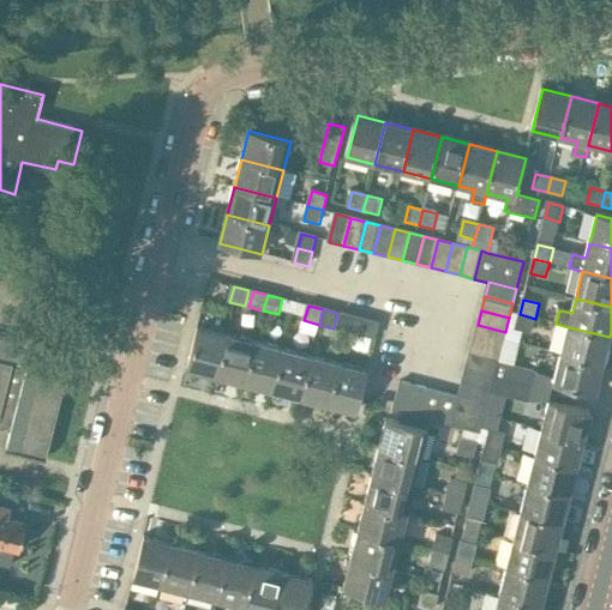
[(337,328),(376,339),(379,324),(341,314),(337,328)]
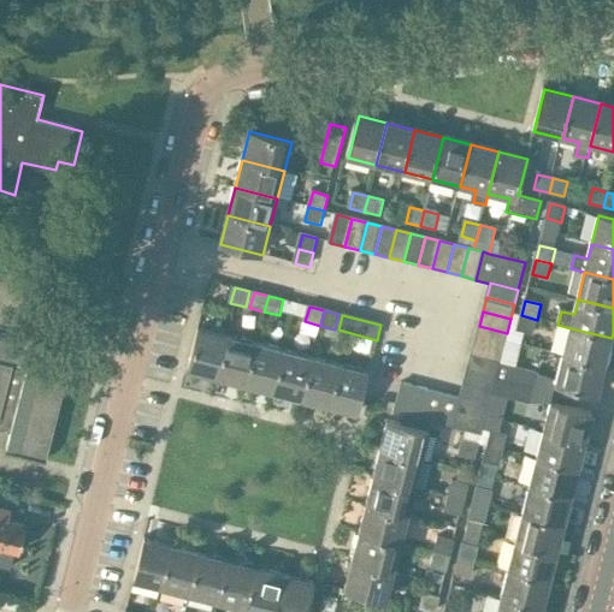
[(518,331),(533,334),(537,320),(521,315),(518,331)]
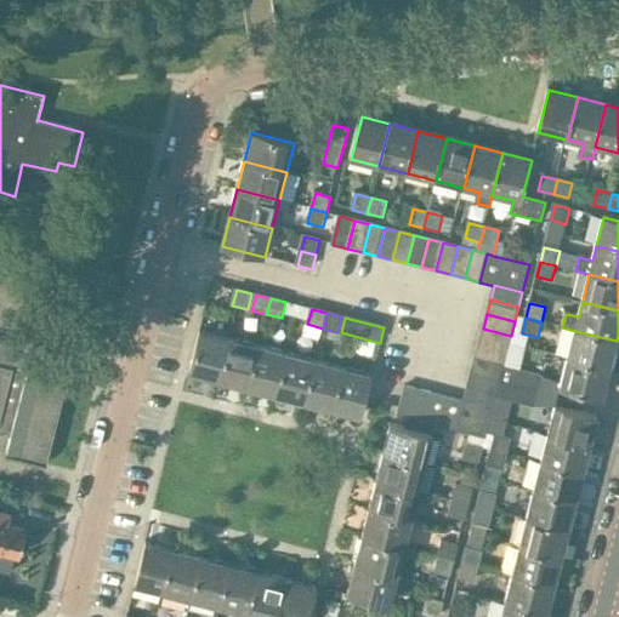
[(483,329),(480,344),(507,350),(511,336),(483,329)]
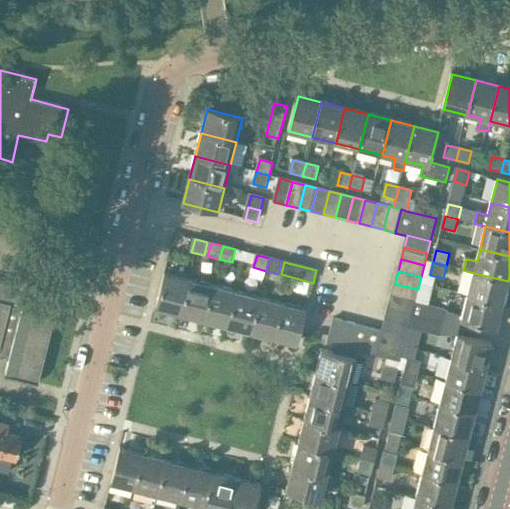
[(157,308),(180,314),(189,279),(165,273),(157,308)]
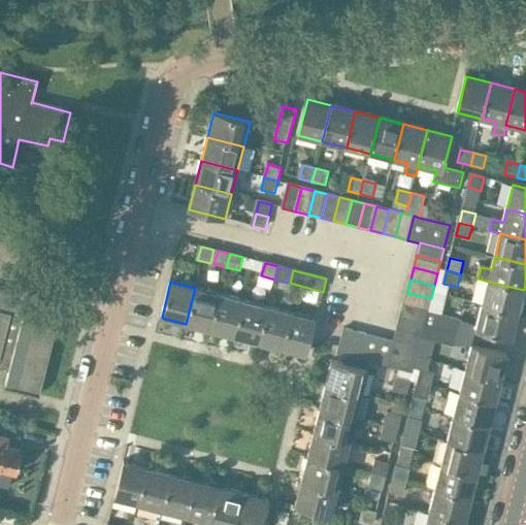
[(483,305),(518,315),(524,290),(489,282),(483,305)]
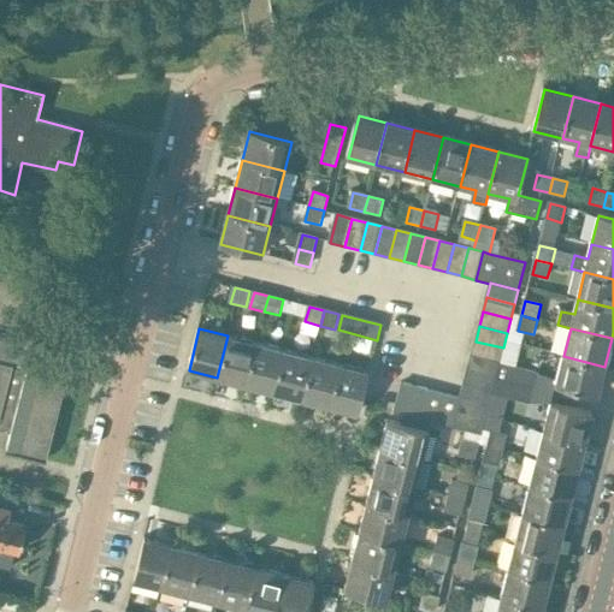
[(217,378),(246,385),(255,343),(228,336),(217,378)]
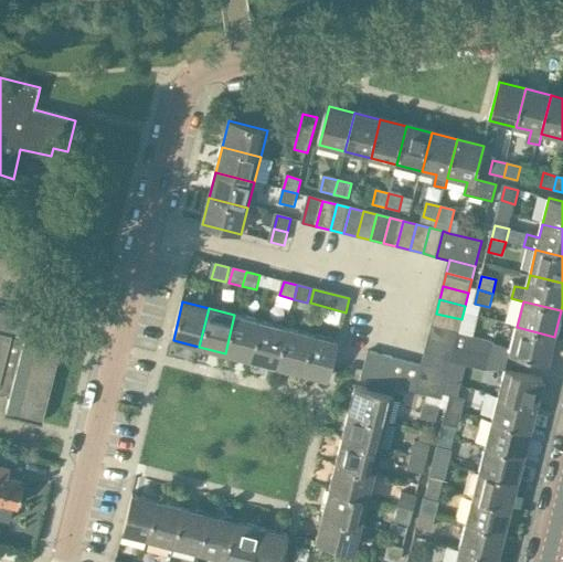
[(7,415),(43,424),(68,324),(32,314),(30,320),(0,311),(0,394),(11,398),(7,415)]
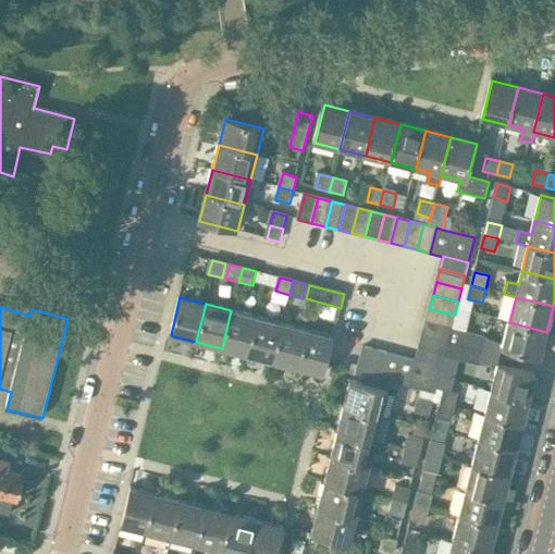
[(430,309),(427,322),(452,328),(455,315),(430,309)]
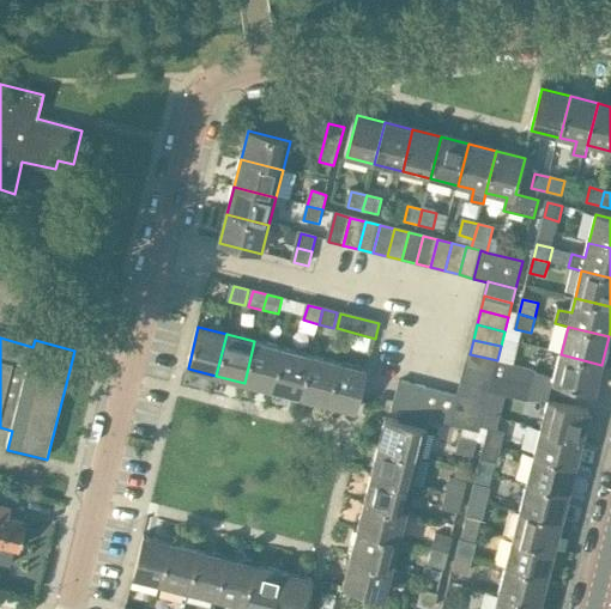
[(244,383),(272,390),(283,348),(254,341),(244,383)]
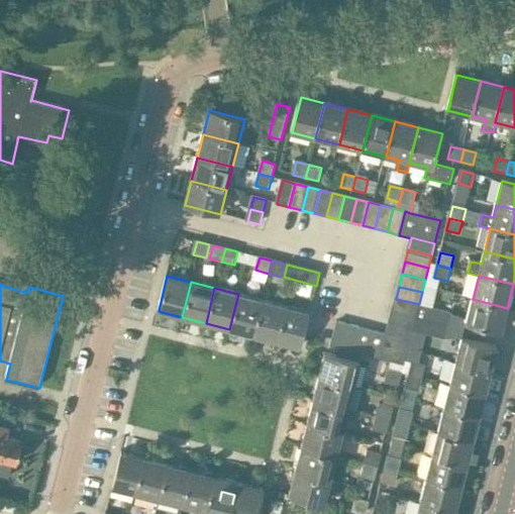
[(229,329),(252,335),(262,300),(238,294),(229,329)]
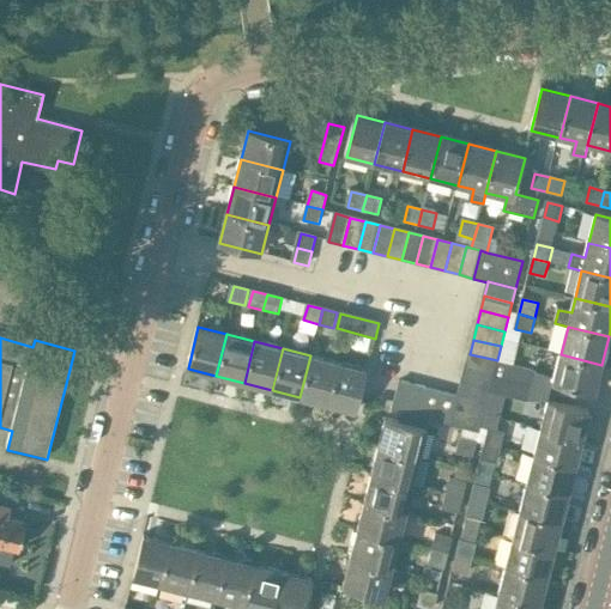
[(470,354),(466,369),(494,375),(497,363),(497,360),(470,354)]
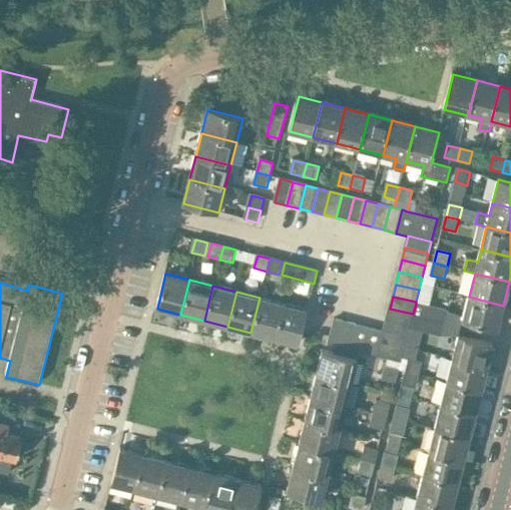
[(463,321),(497,330),(503,306),(469,297),(463,321)]
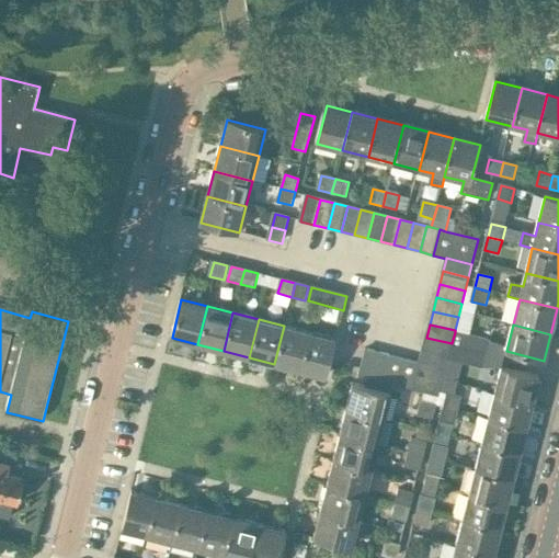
[(274,364),(299,371),(309,332),(284,326),(274,364)]
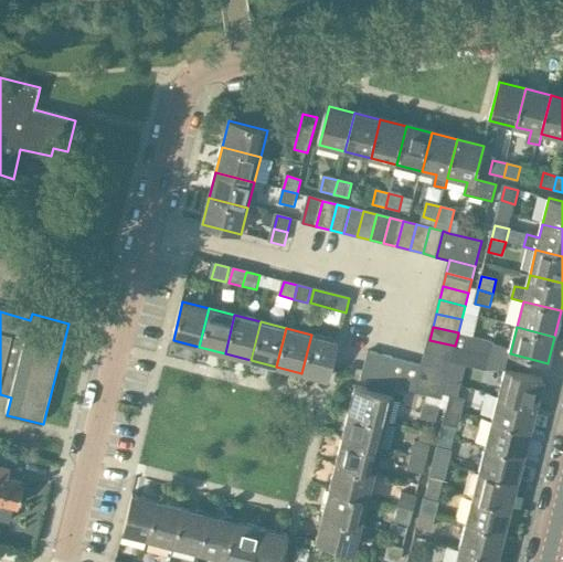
[(301,373),(328,380),(338,341),(311,335),(301,373)]
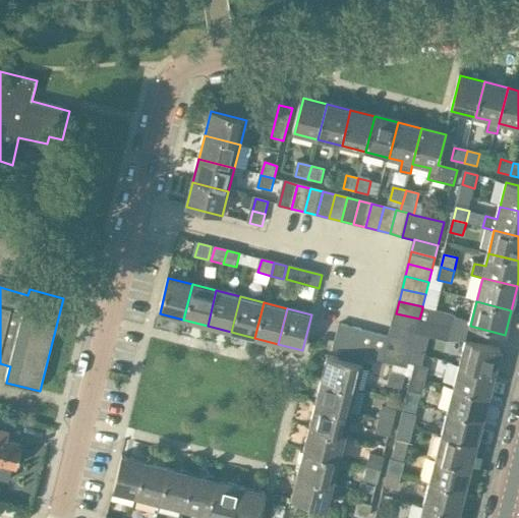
[(419,319),(418,321),(451,329),(455,317),(422,308),(419,319)]
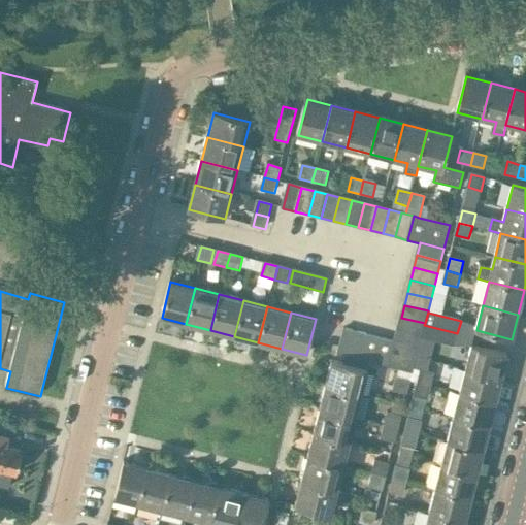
[(401,318),(398,330),(422,335),(424,325),(425,323),(401,318)]
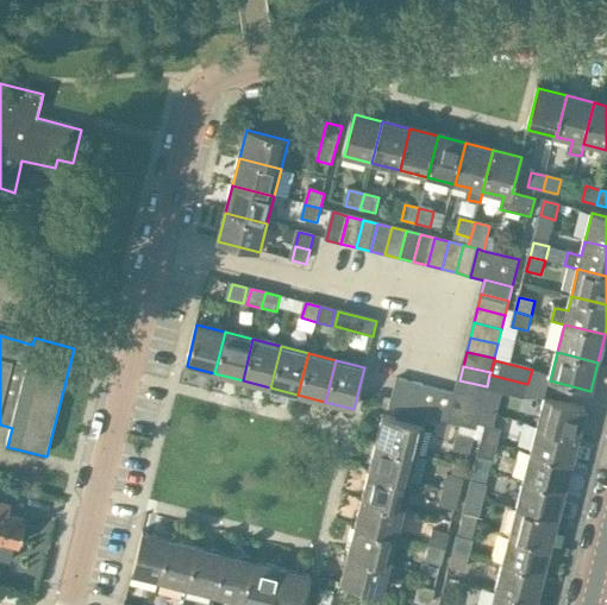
[(487,386),(486,389),(524,399),(527,384),(489,375),(487,386)]
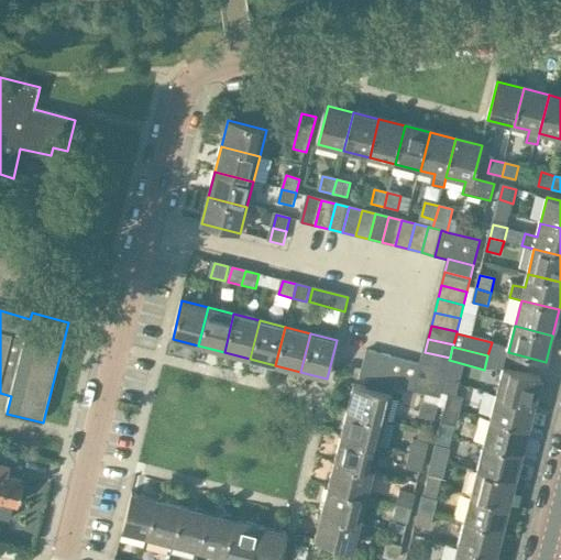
[(367,352),(361,377),(370,380),(374,381),(381,355),(367,352)]
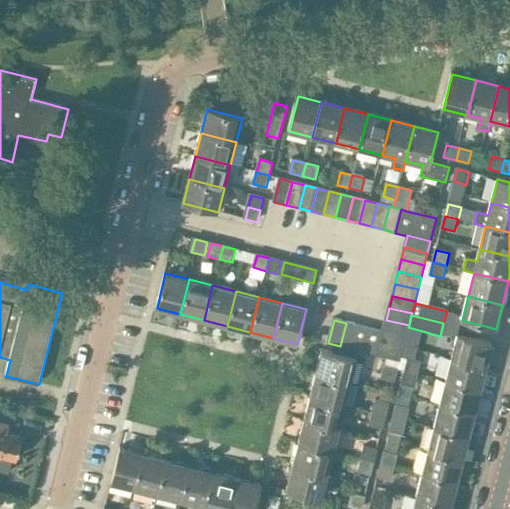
[(382,332),(376,355),(400,361),(408,327),(409,325),(386,320),(383,332),(382,332)]
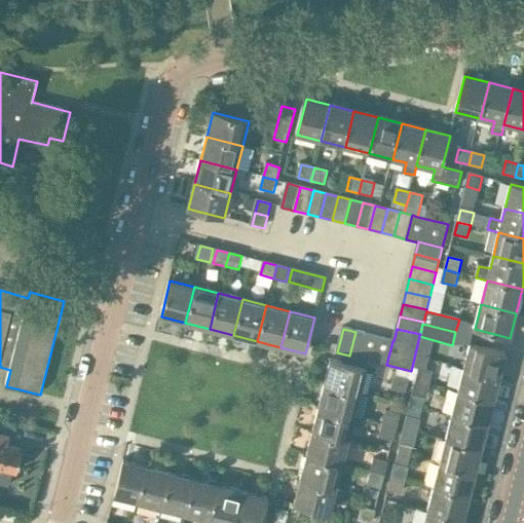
[(356,332),(349,356),(362,359),(368,335),(356,332)]
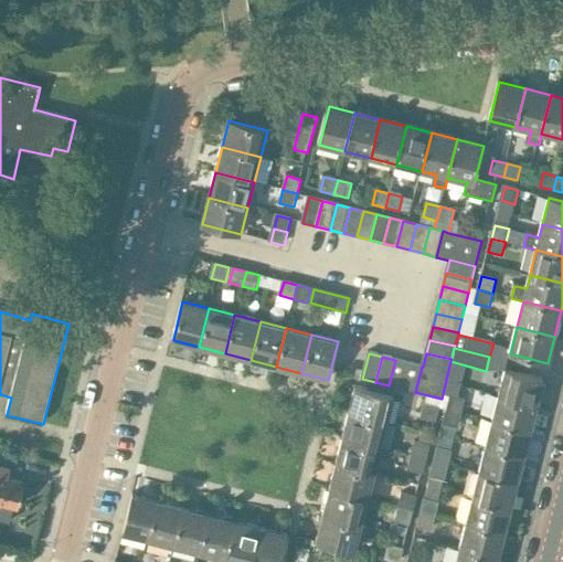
[(395,360),(389,385),(396,388),(402,389),(409,363),(395,360)]
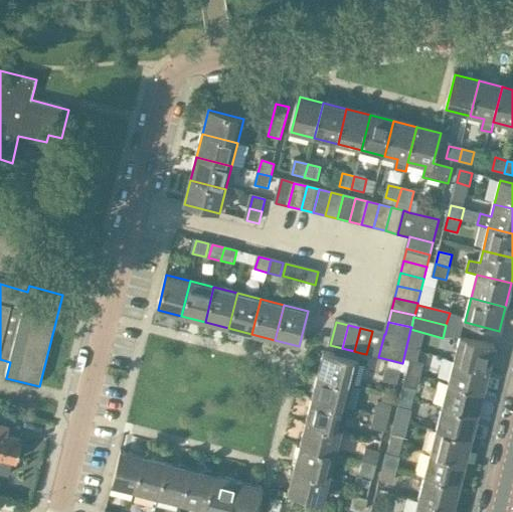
[(372,331),(366,354),(378,357),(384,334),(372,331)]
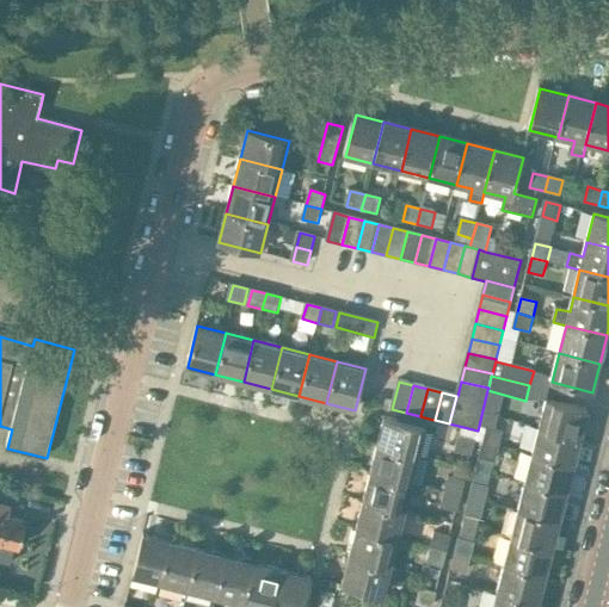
[(540,428),(580,439),(589,410),(547,400),(540,428)]
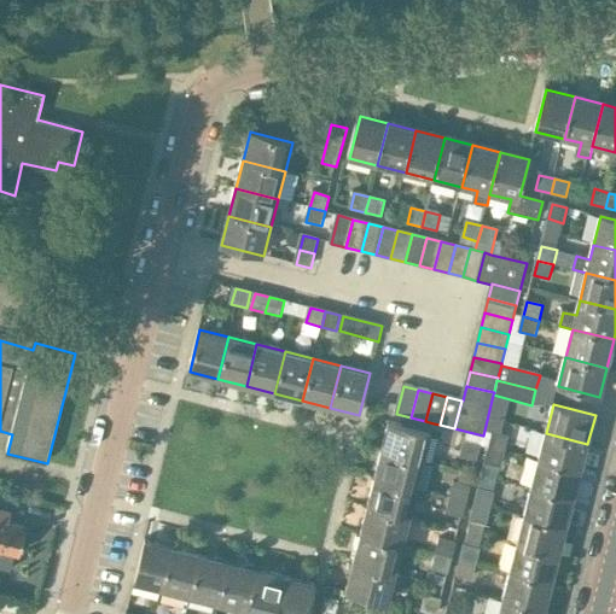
[(389,422),(382,451),(424,462),(434,424),(425,421),(411,417),(406,416),(404,426),(389,422)]
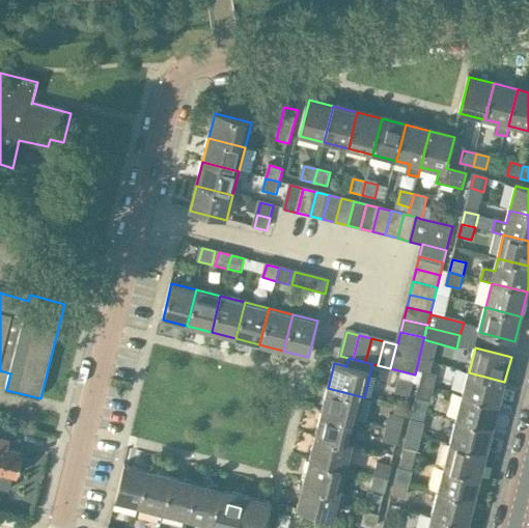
[(420,386),(434,389),(437,377),(423,372),(420,386)]
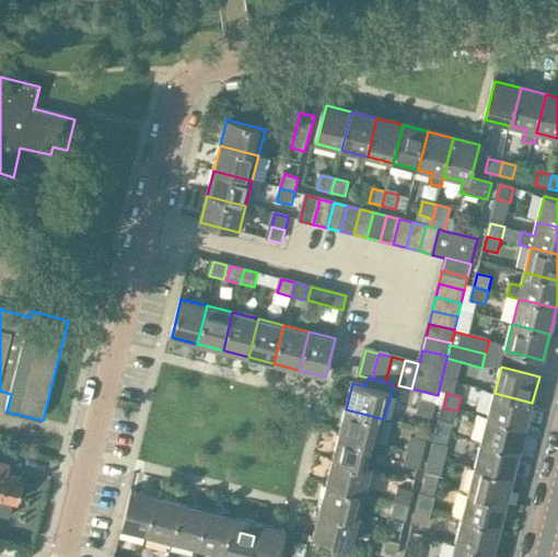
[(488,418),(526,428),(532,403),(495,393),(488,418)]
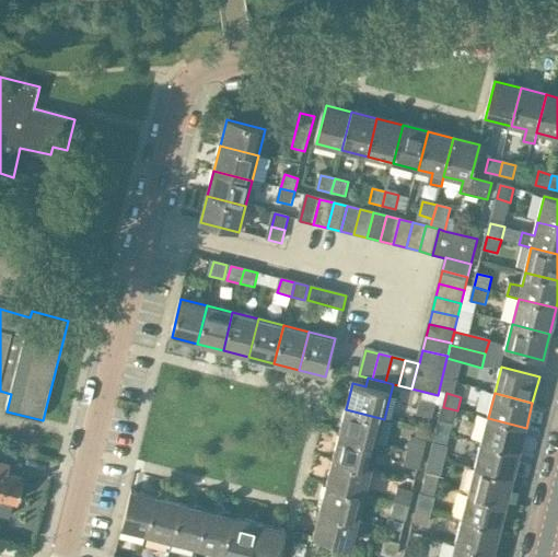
[(418,415),(432,418),(436,405),(421,401),(418,415)]
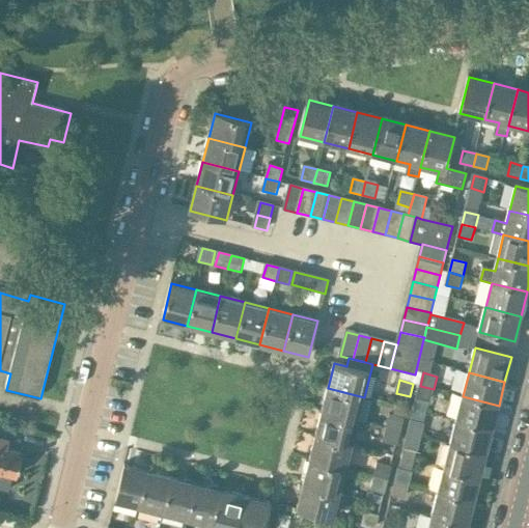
[(417,398),(430,401),(434,389),(420,386),(417,398)]
